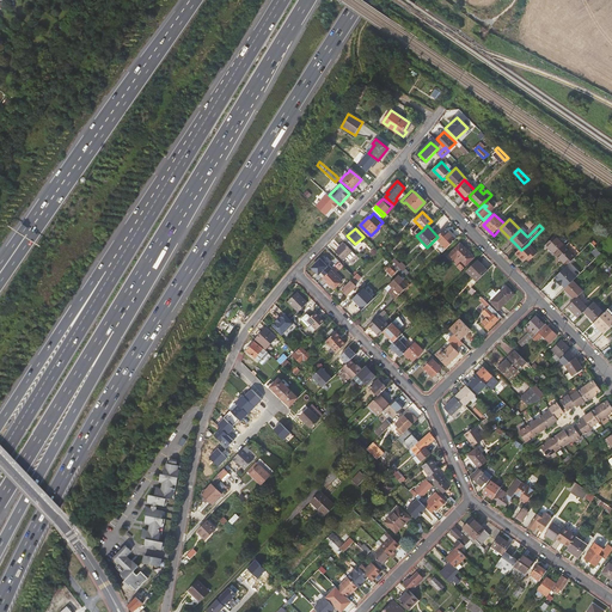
[(442,254),(457,239),(446,228),(438,237),(436,238),(441,244),(438,248),(442,254)]
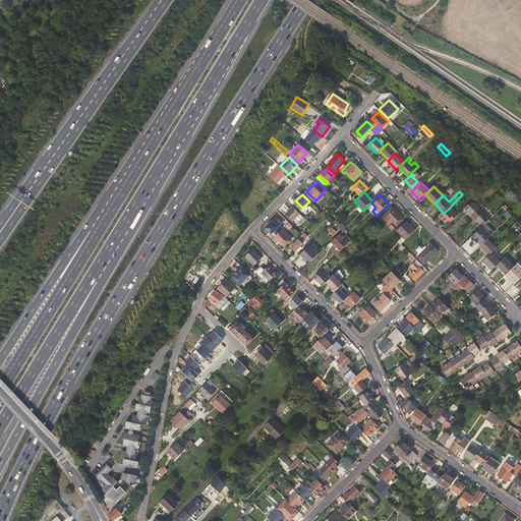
[(482,211),(473,201),(465,210),(468,213),(469,212),(475,218),(482,211)]
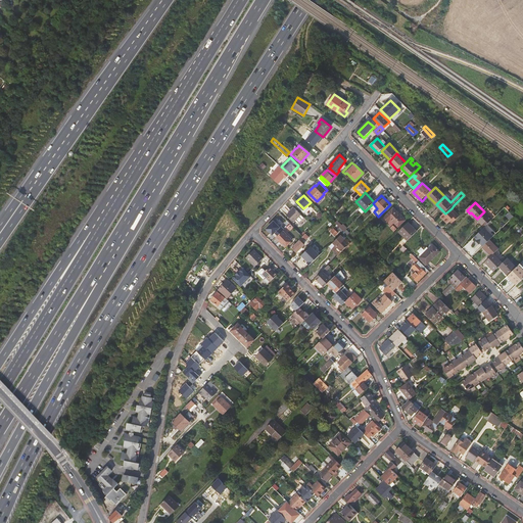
[(304,217),(302,214),(295,206),(287,215),(294,222),(296,220),(299,222),(304,217)]
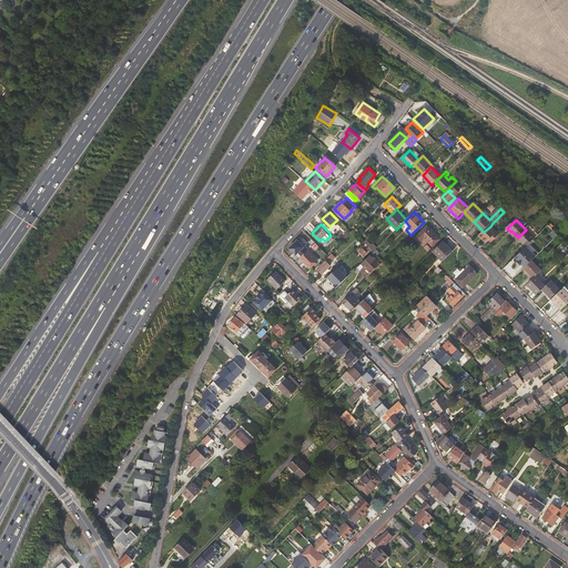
[(428,226),(416,239),(428,252),(440,240),(428,226)]
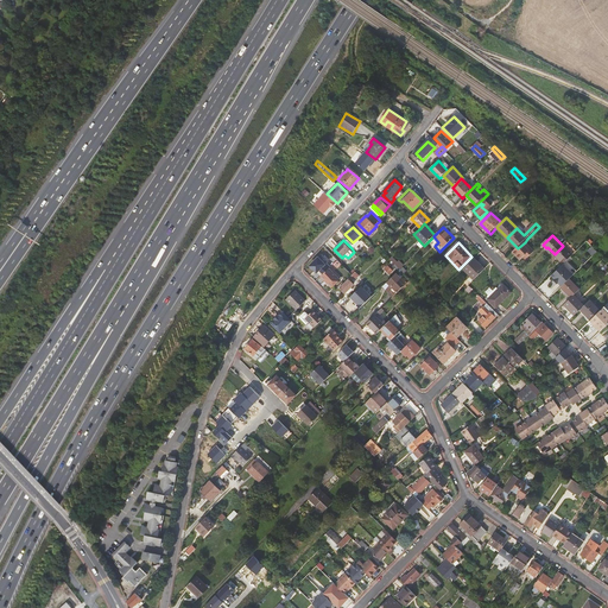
[(525,242),(518,248),(514,252),(523,260),(524,258),(526,257),(529,259),(534,253),(525,242)]
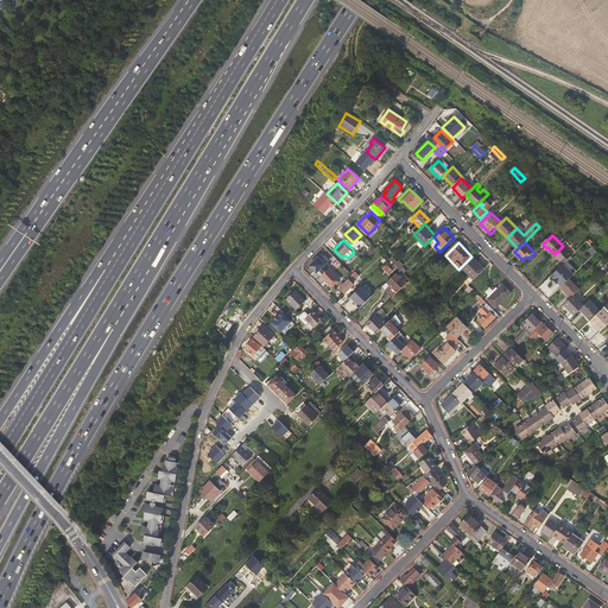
[(570,252),(563,246),(555,254),(564,265),(575,254),(571,251),(570,252)]
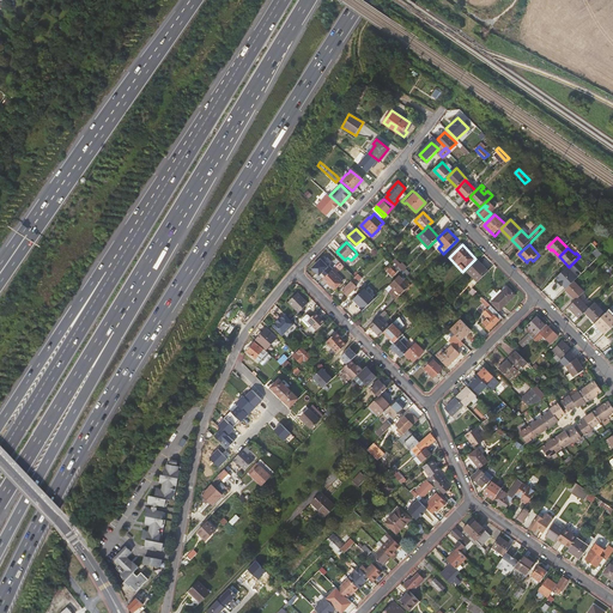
[(323,272),(327,275),(333,271),(335,268),(335,267),(331,263),(332,262),(326,256),(314,268),(321,274),(323,272)]
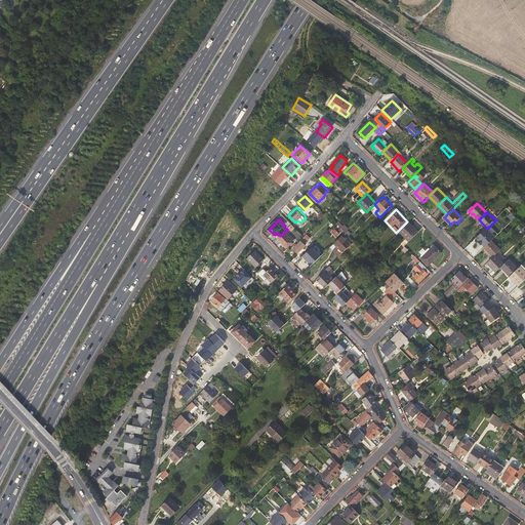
[(409,242),(418,233),(409,224),(401,232),(409,242)]
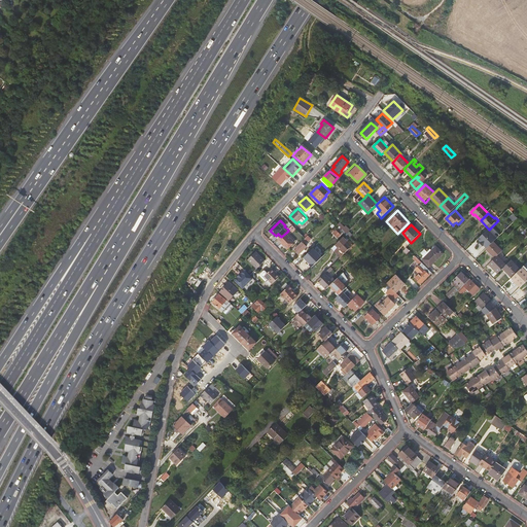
[(286,233),(295,242),(297,239),(288,231),(286,233)]
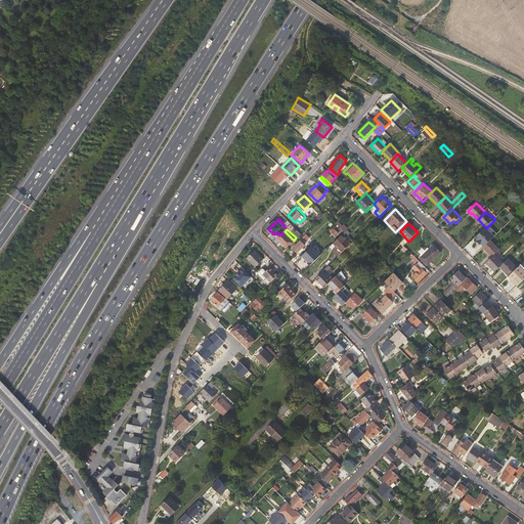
[(279,235),(277,237),(287,247),(294,241),(285,231),(279,235)]
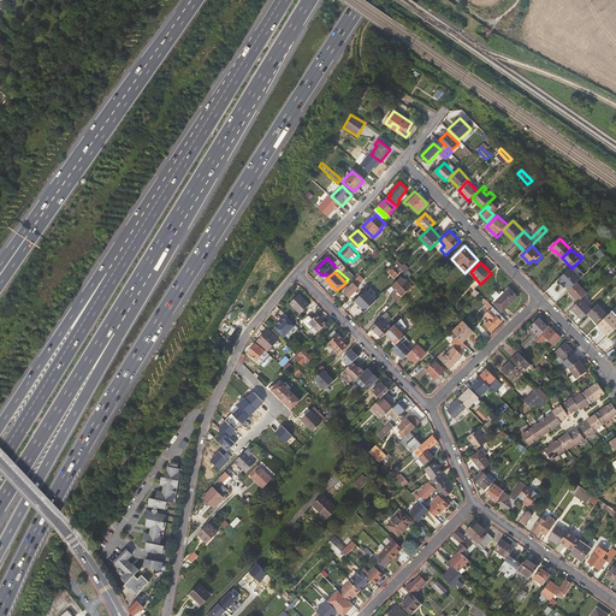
[(357,278),(349,286),(345,291),(350,296),(351,295),(354,297),(359,292),(356,290),(359,288),(357,286),(366,278),(361,273),(357,278)]
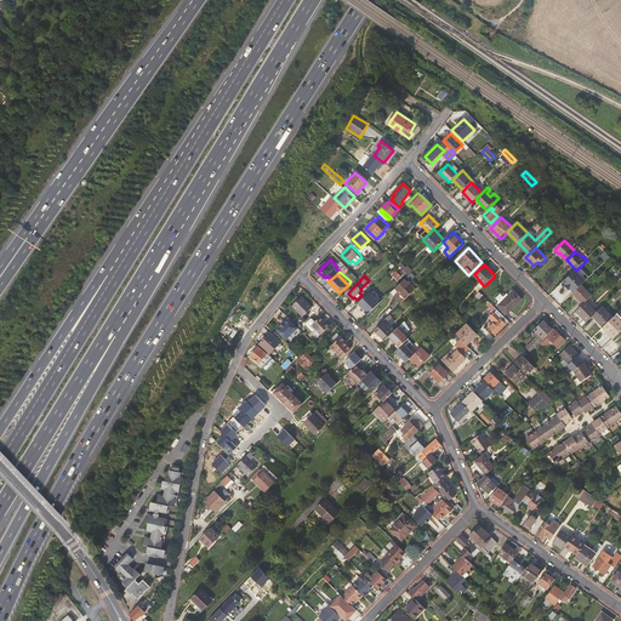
[(397,295),(403,302),(416,289),(409,281),(408,283),(405,279),(397,288),(400,291),(397,295)]
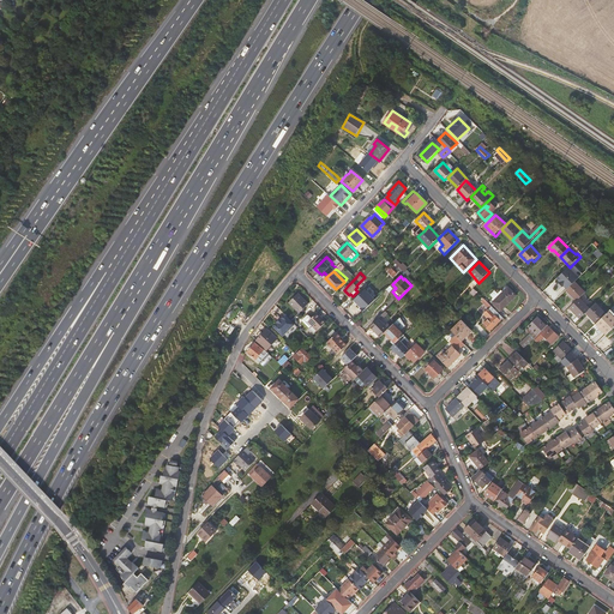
[(567,292),(557,281),(551,287),(561,298),(567,292)]
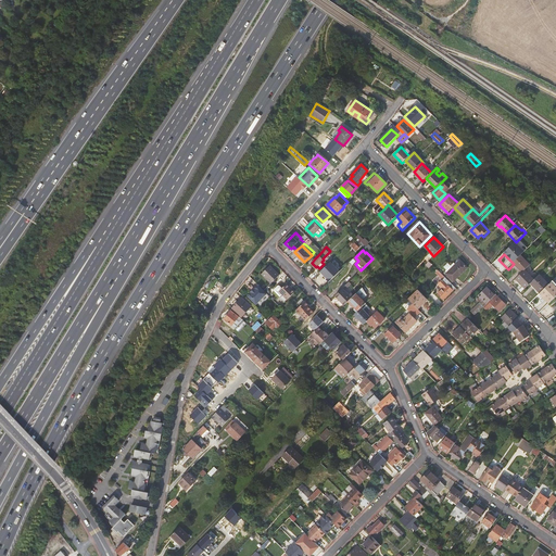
[(526,270),(532,265),(522,255),(519,260),(515,263),(515,264),(523,273),(526,270)]
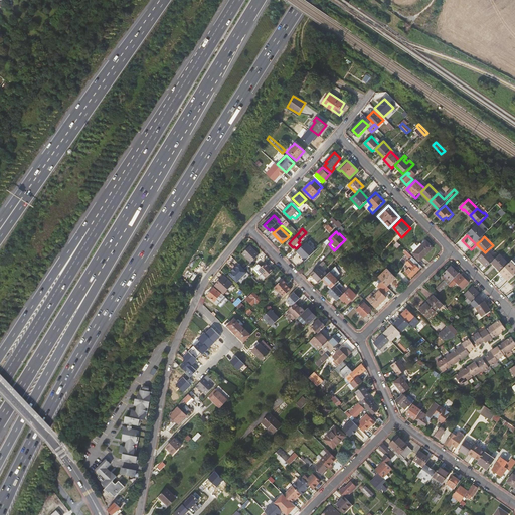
[(426,241),(422,244),(415,251),(413,253),(420,262),(434,248),(426,241)]
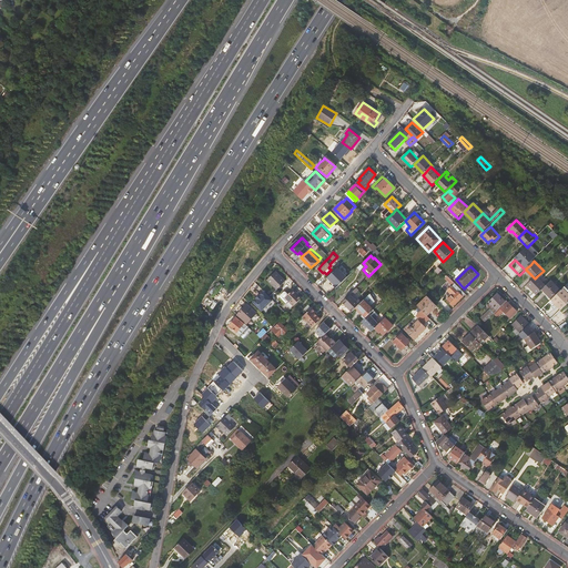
[(458,277),(466,270),(465,269),(462,272),(458,269),(455,273),(458,277)]
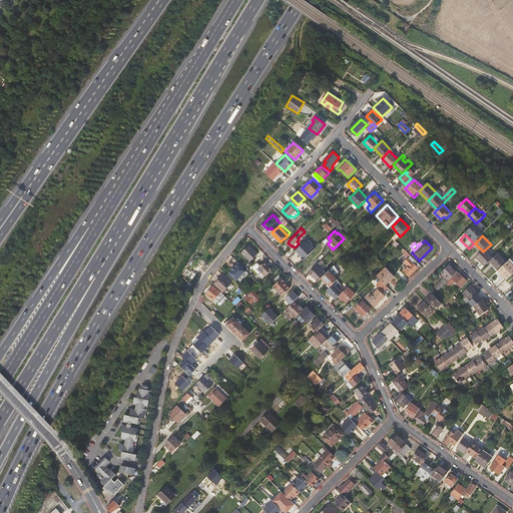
[(304,243),(297,249),(303,257),(310,249),(307,246),(304,243)]
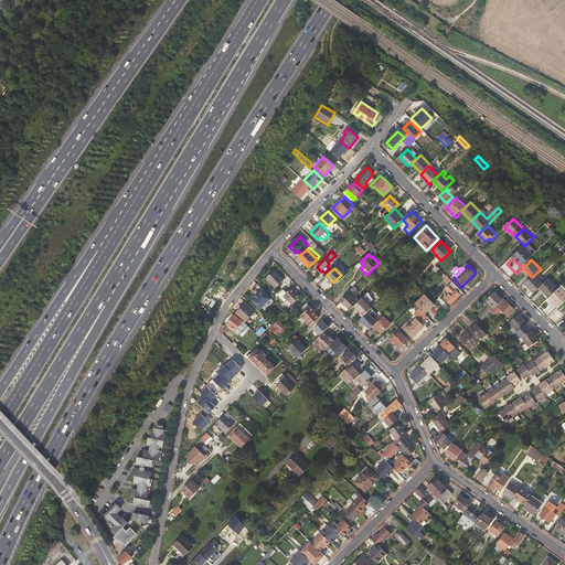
[(281,283),(285,279),(275,269),(267,278),(276,287),(277,287),(281,283)]
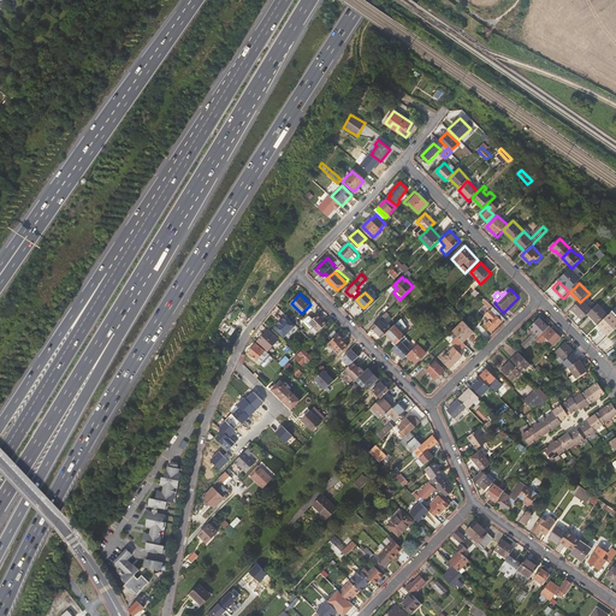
[(491,331),(504,318),(486,298),(484,301),(491,309),(485,315),(490,320),(485,325),(491,331)]
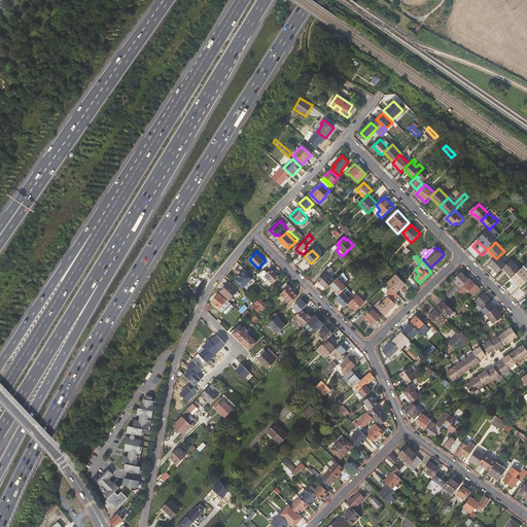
[(505,269),(507,266),(498,256),(496,258),(491,265),(499,274),(505,269)]
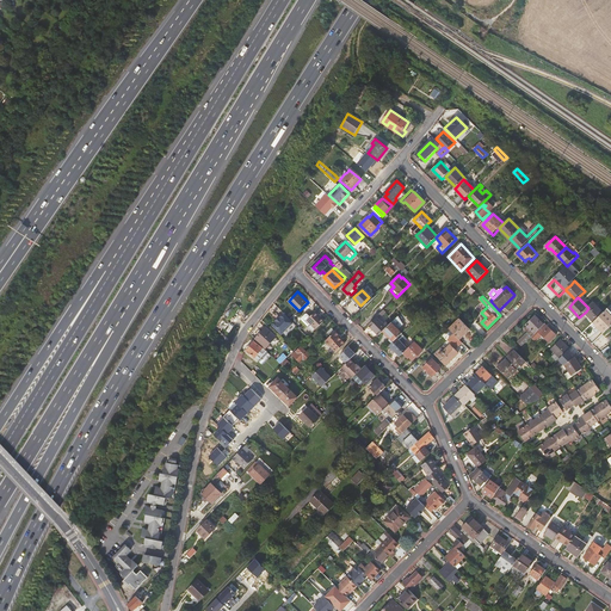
[(597,322),(605,313),(594,302),(588,308),(586,312),(597,322)]
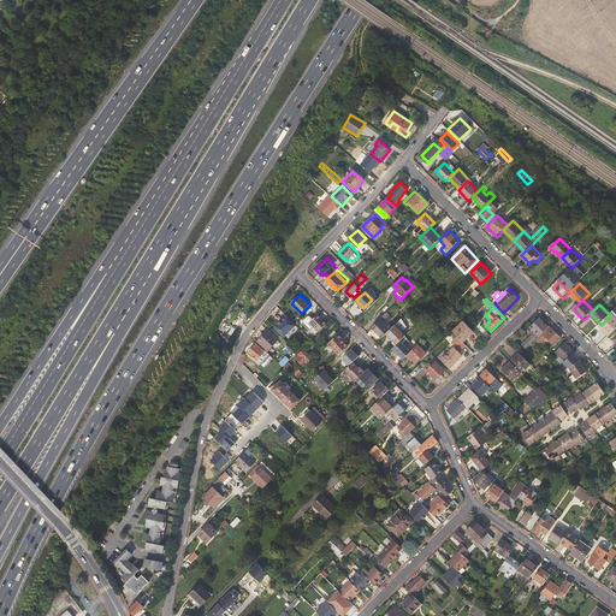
[(374,327),(383,337),(388,333),(391,329),(384,321),(391,314),(389,312),(381,319),(381,320),(374,327)]
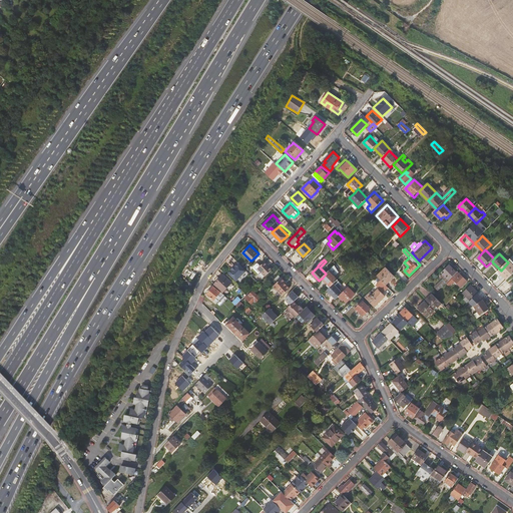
[(259,269),(266,277),(274,269),(266,262),(259,269)]
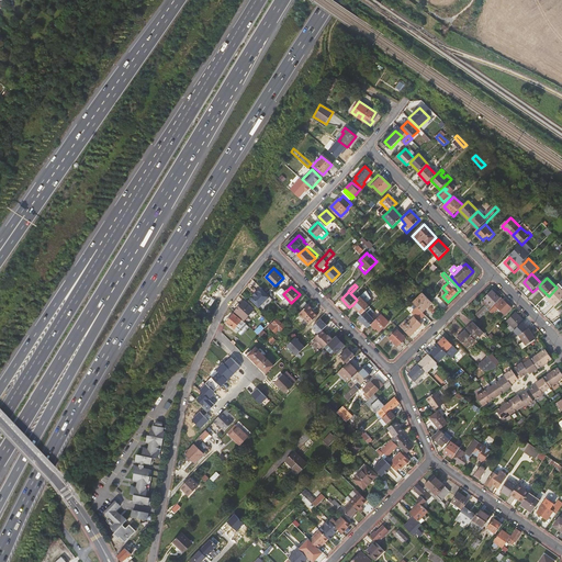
[(268,293),(262,288),(258,291),(254,294),(255,295),(251,299),(259,307),(270,296),(268,293)]
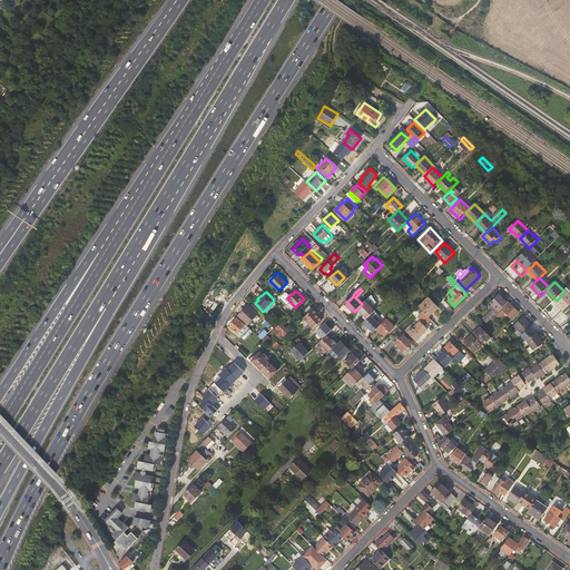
[(499,310),(508,302),(499,293),(491,301),(492,303),(490,305),(493,307),(494,310),(497,307),(499,310)]
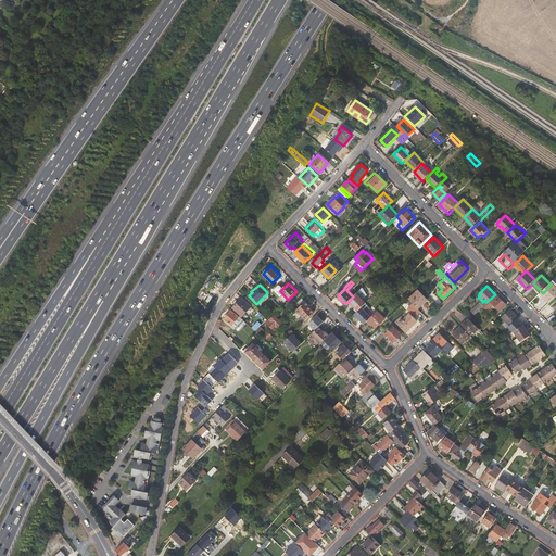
[(418,308),(428,299),(418,290),(409,300),(418,308)]
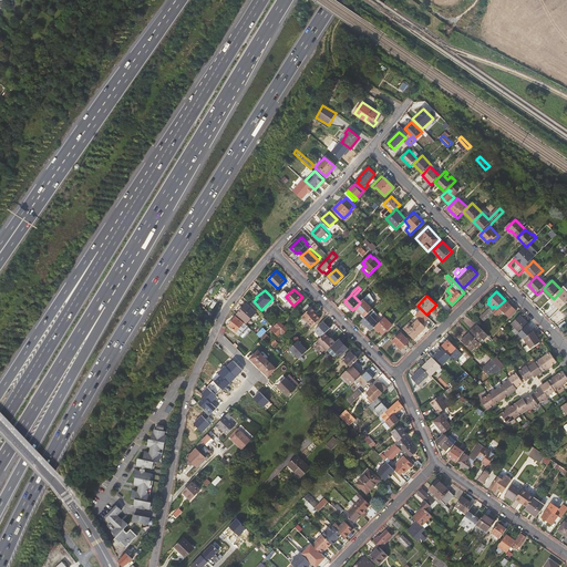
[(357,307),(367,317),(369,313),(374,308),(364,298),(360,302),(357,307)]
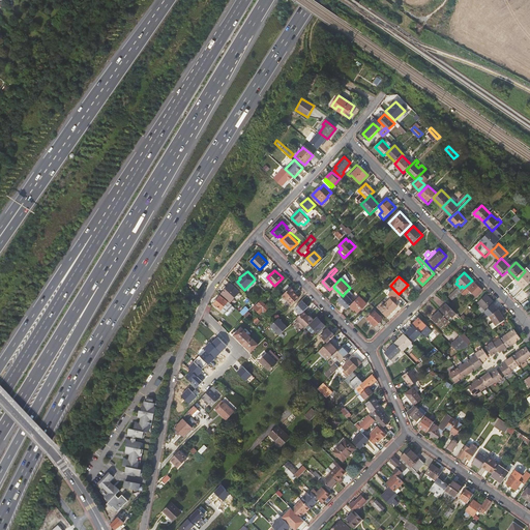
[(482,289),(473,280),(472,281),(464,288),(462,290),(461,291),(464,294),(465,294),(470,290),(476,296),(482,289)]
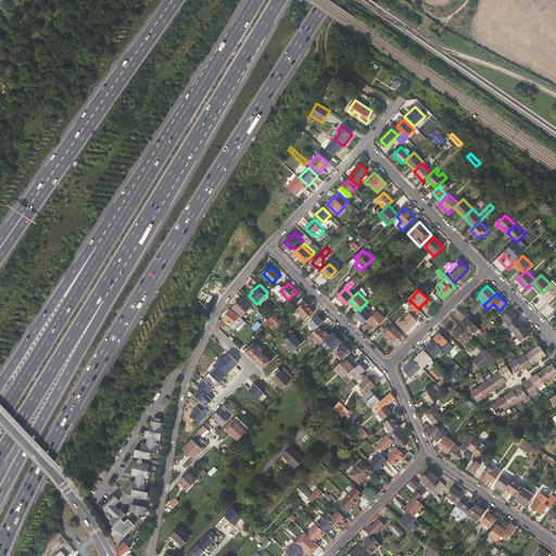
[(242,298),(234,307),(242,316),(251,306),(242,298)]
